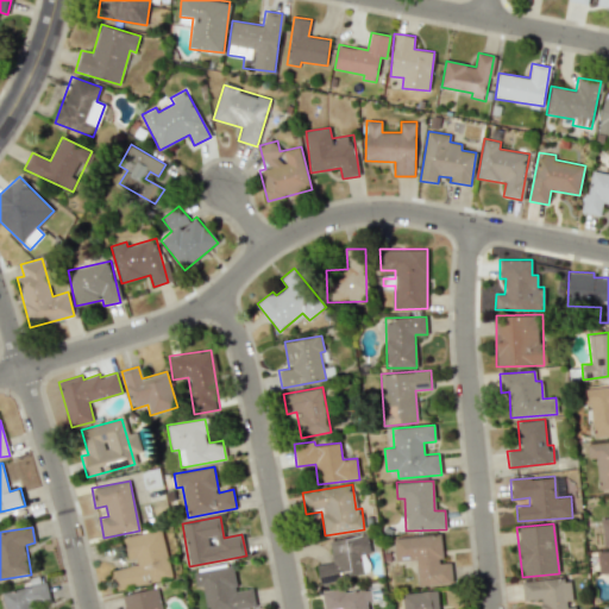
[(162,529),(124,537),(130,564),(112,567),(117,589),(171,577),(162,529)]
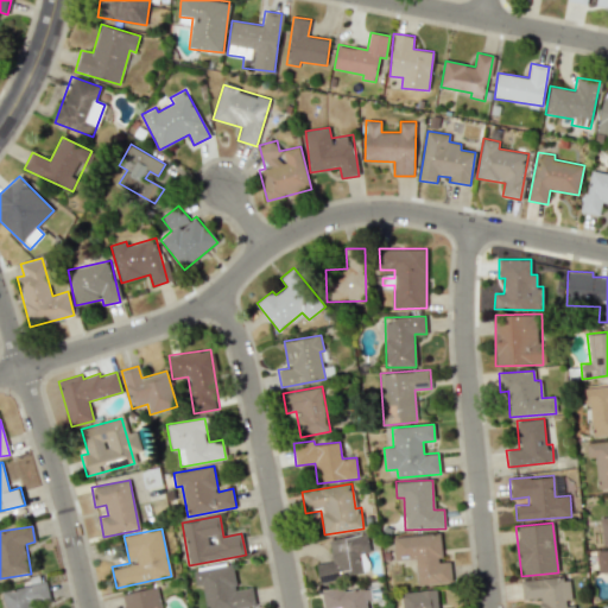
[(441,533),(393,536),(394,559),(416,558),(418,584),(451,582),(450,561),(442,562),(441,533)]
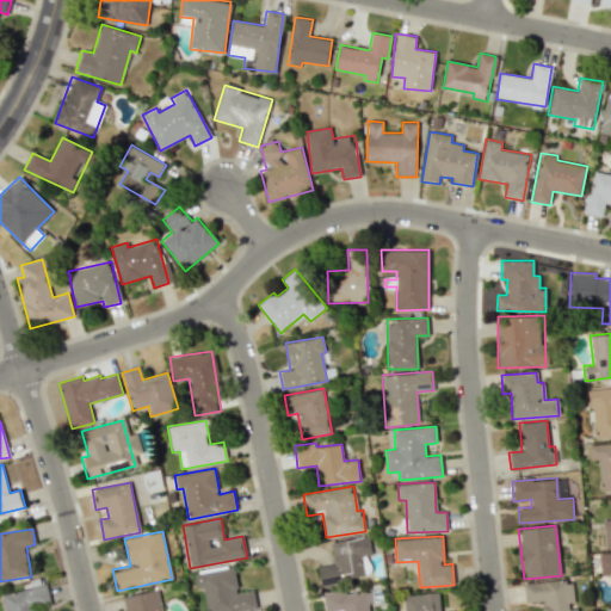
[(321,585),(364,579),(362,555),(372,554),(370,537),(331,542),(333,565),(319,566),(321,585)]
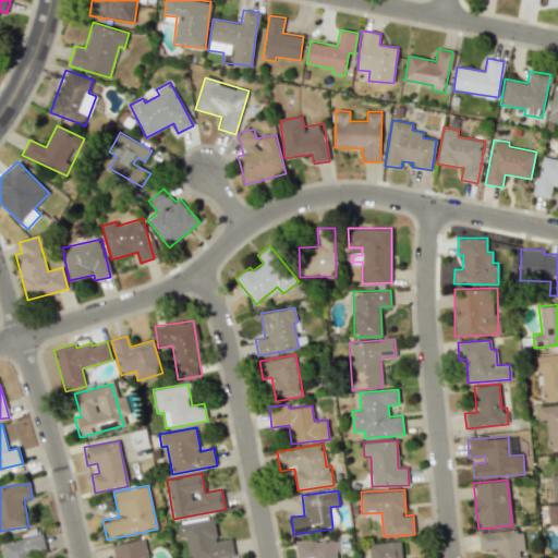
[(185,535),(189,557),(225,557),(234,557),(231,538),(218,541),(214,518),(178,523),(180,536),(185,535)]
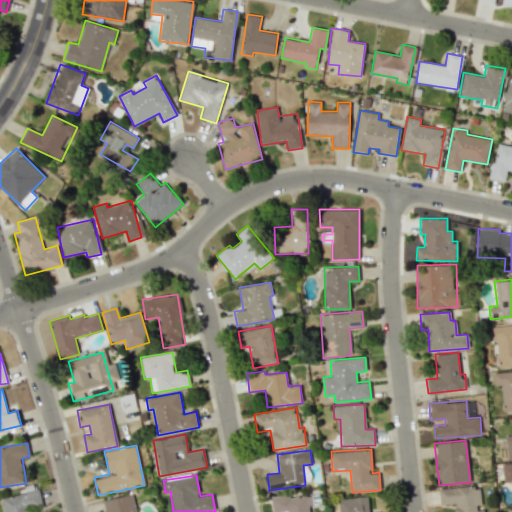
[(454,511),(483,511),(484,510),(480,511),(478,485),(438,488),(440,504),(454,503),(454,511)]
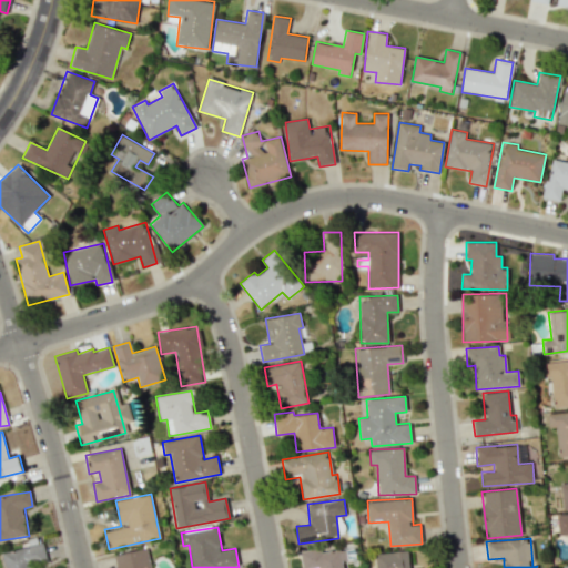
[(320,567),(345,567),(343,547),(301,553),(302,567),(311,567),(321,567),(320,567)]
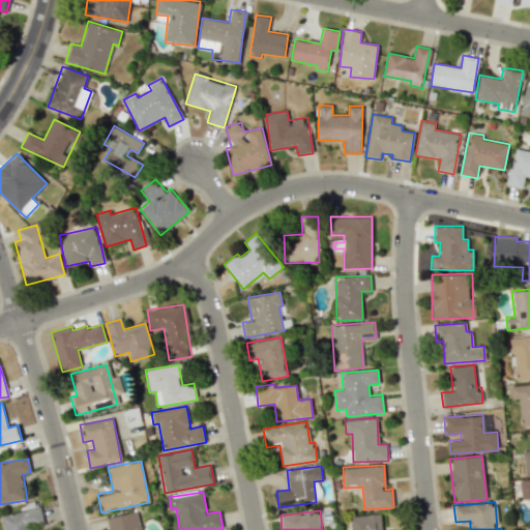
[(106,518),(109,529),(107,529),(141,529),(137,511),(106,518)]
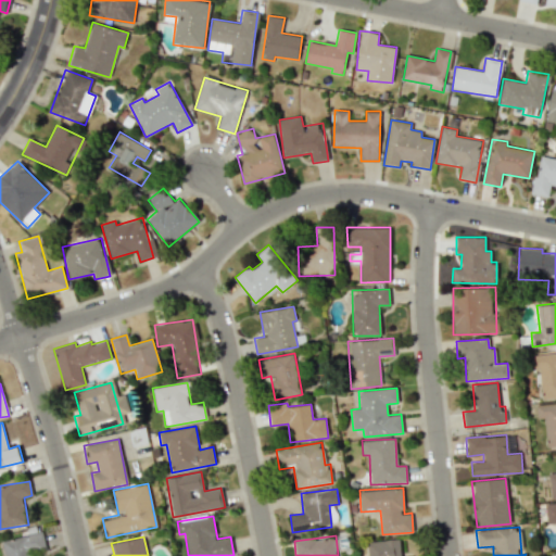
[(368,541),(368,555),(400,555),(400,539),(368,541)]
